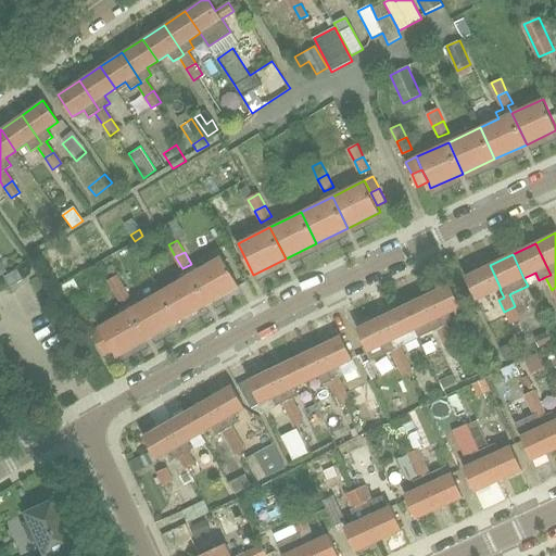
[(239,286),(222,255),(191,274),(190,274),(207,303),(239,286)]
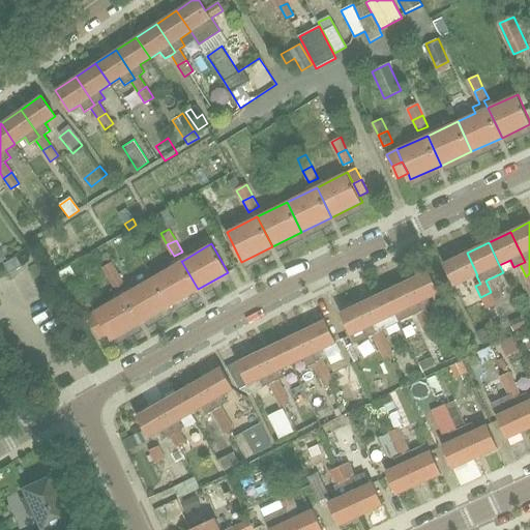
[(477,275),(467,253),(444,263),(454,286),(476,275),(477,275)]
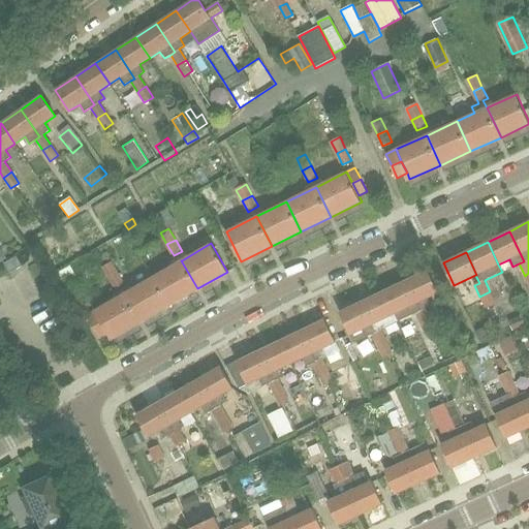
[(22,266),(16,256),(3,263),(9,273),(9,274),(22,267),(22,266)]
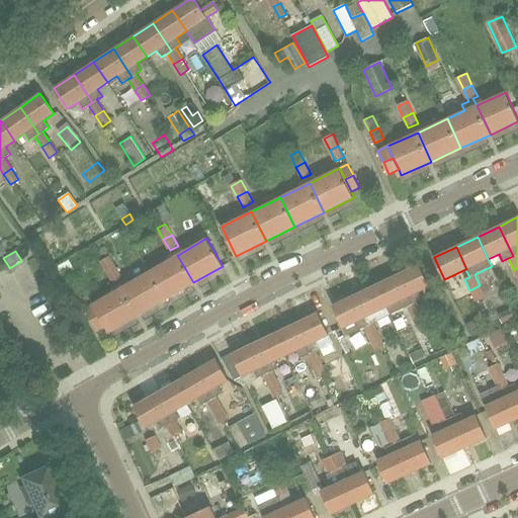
[(193,282),(177,255),(149,271),(165,298),(193,282)]
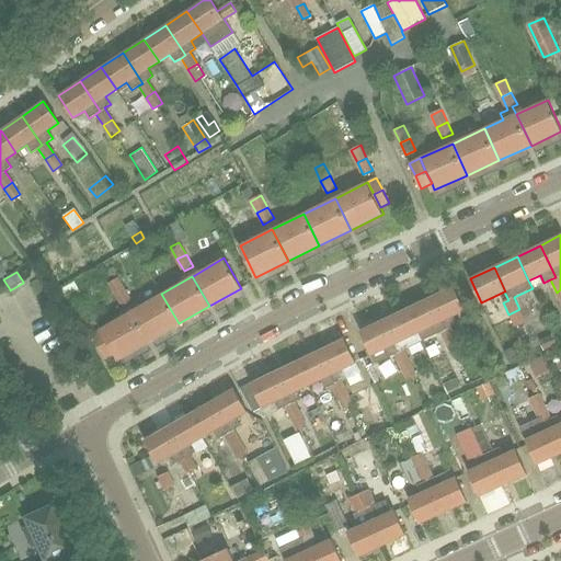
[(109,283),(115,295),(125,289),(117,277),(109,283)]
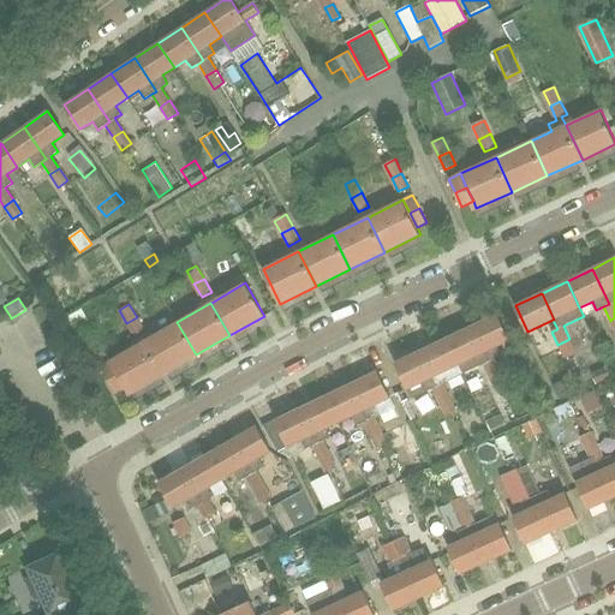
[(497,346),(511,340),(497,314),(472,326),(489,362),(483,364),(490,377),(501,372),(494,359),(501,356),(497,346)]
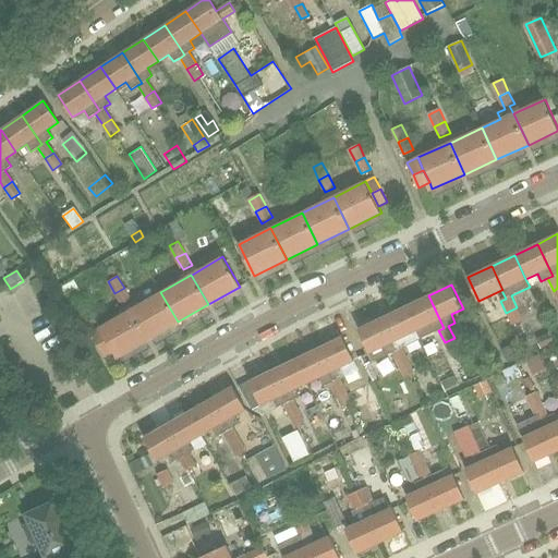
[(131,300),(124,288),(114,293),(121,304),(131,300)]
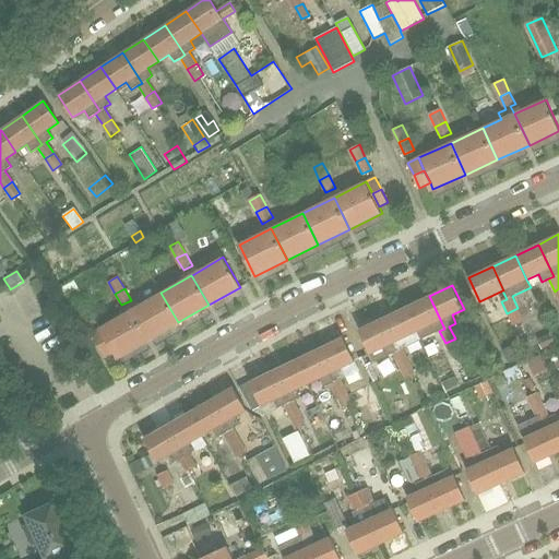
[(178,322),(161,293),(131,310),(147,340),(178,322)]
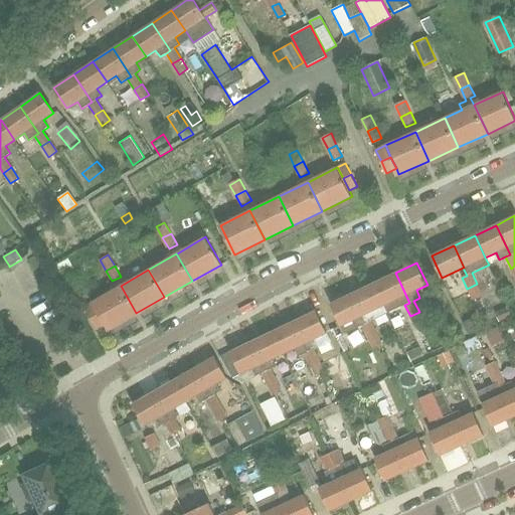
[(67,278),(73,289),(81,284),(75,273),(67,278)]
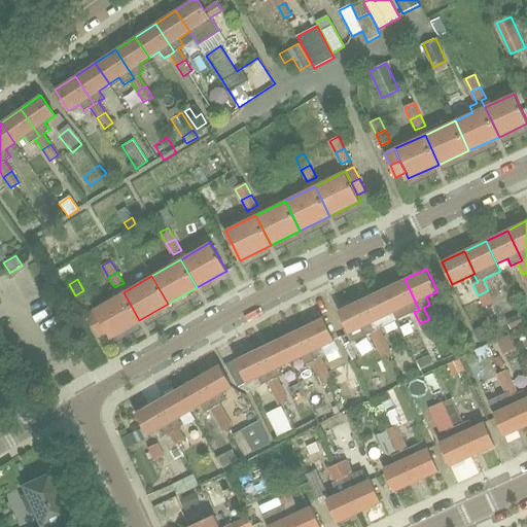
[(419,310),(405,279),(383,289),(397,320),(414,312),(419,310)]
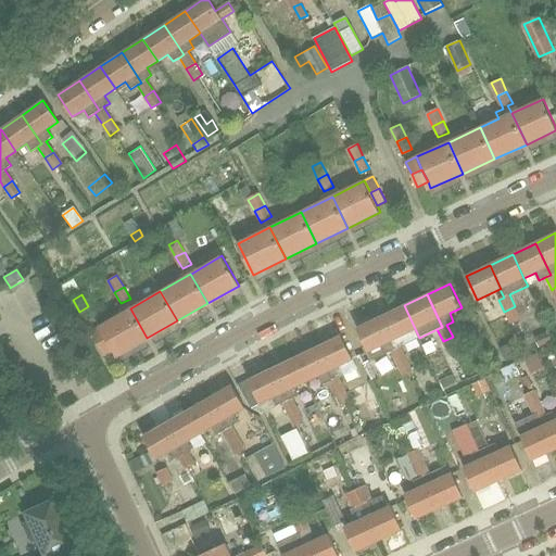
[(419,338),(404,305),(381,316),(396,348),(391,351),(397,363),(407,358),(401,346),(419,338)]
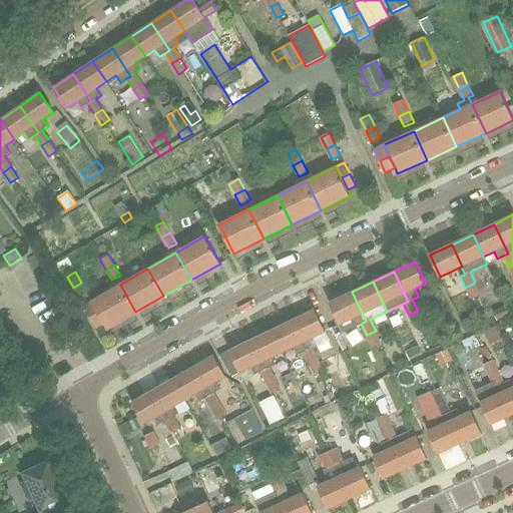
[(87,294),(81,283),(73,288),(79,299),(87,294)]
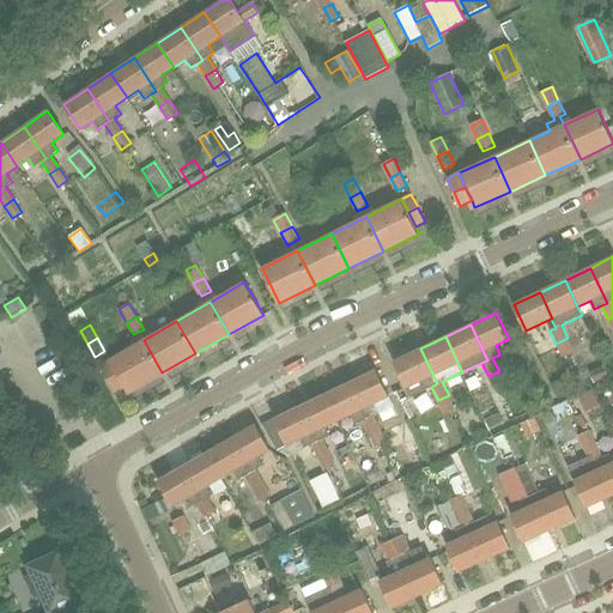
[(575,352),(568,338),(556,344),(563,357),(575,352)]
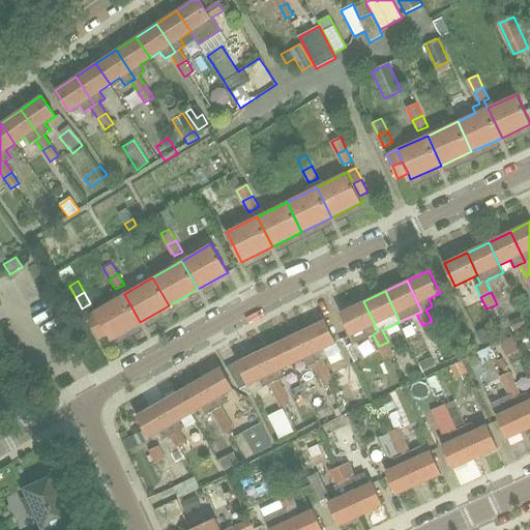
[(111,340),(140,322),(124,294),(94,311),(101,322),(108,333),(111,340)]
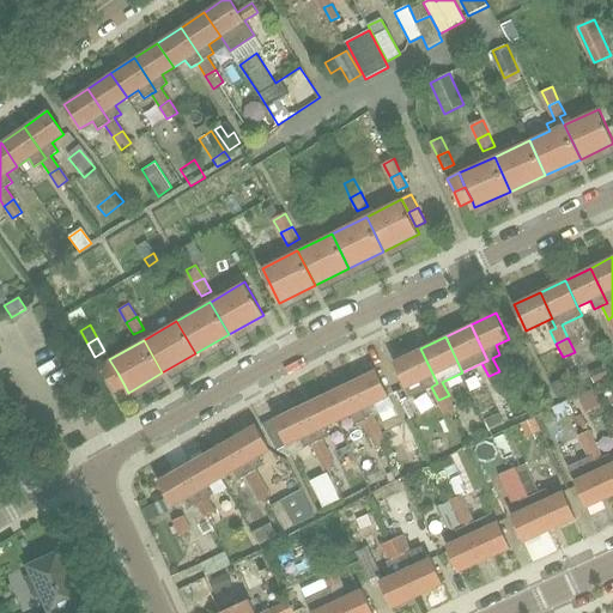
[(437,383),(420,349),(394,362),(411,396),(431,387),(437,383)]
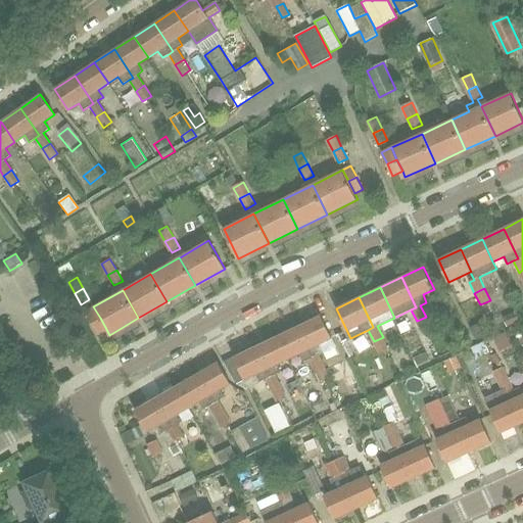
[(100,318),(93,306),(85,312),(91,323),(100,318)]
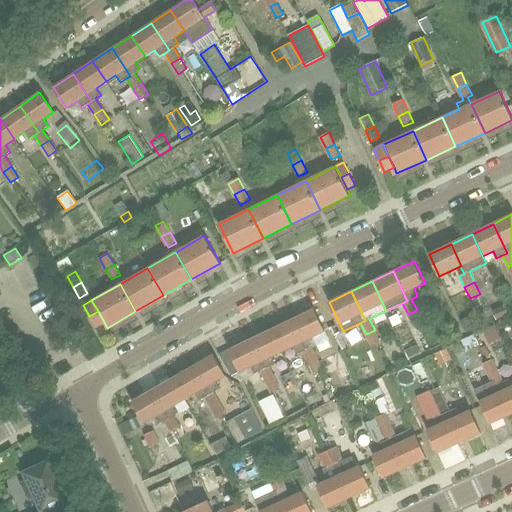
[(507,315),(503,306),(492,311),(496,320),(507,315)]
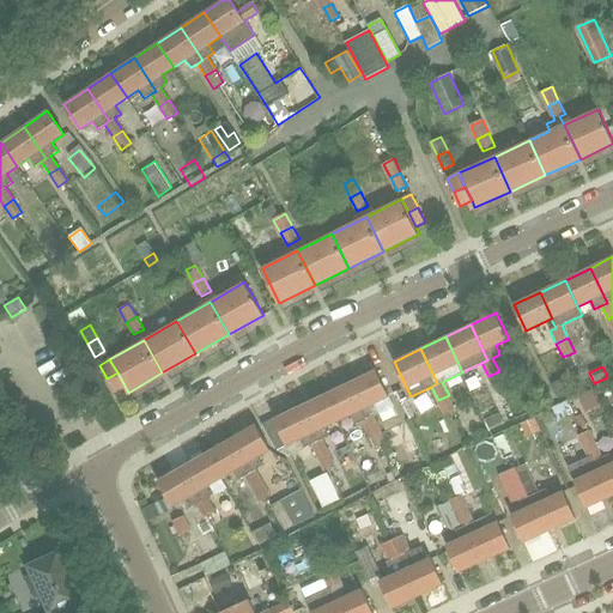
[(351,382),(363,408),(389,396),(377,370),(351,382)]
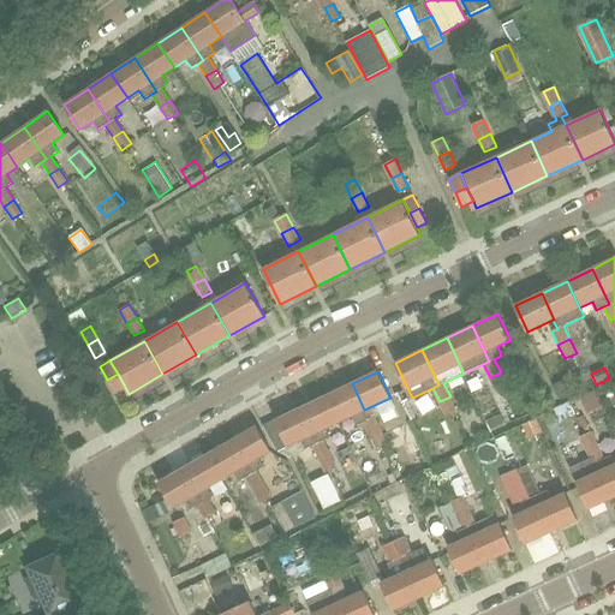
[(507,386),(501,372),(490,377),(496,390),(507,386)]
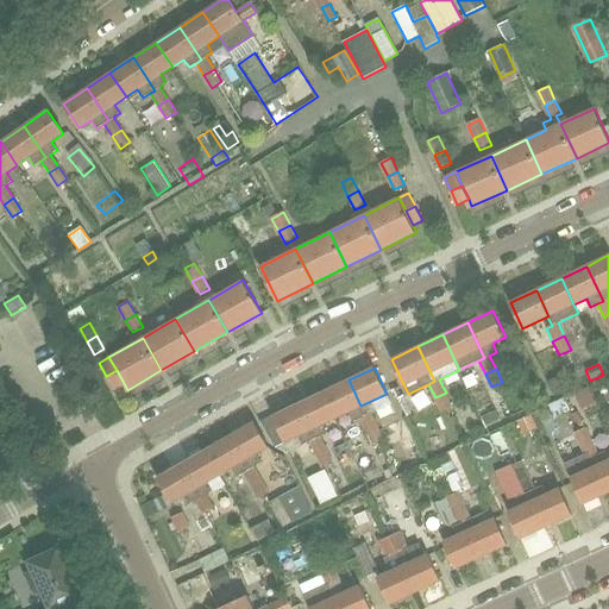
[(124,383),(117,370),(106,376),(114,389),(124,383)]
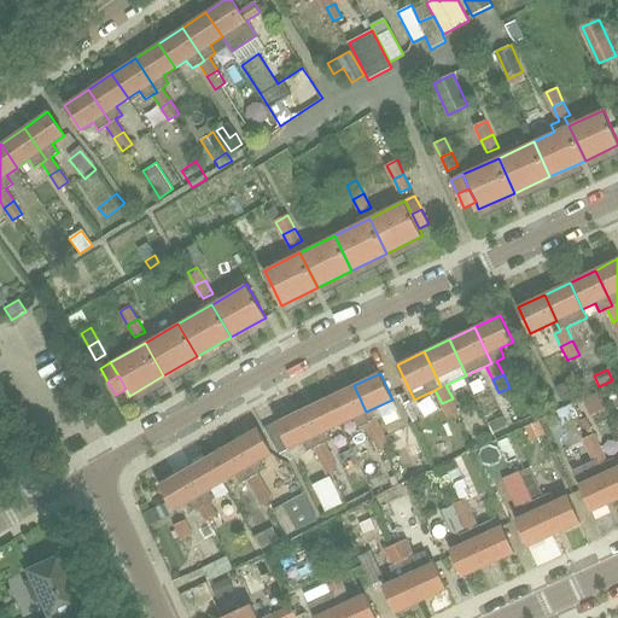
[(366,412),(354,385),(328,397),(340,424),(353,418),(357,429),(365,425),(371,421),(366,412)]
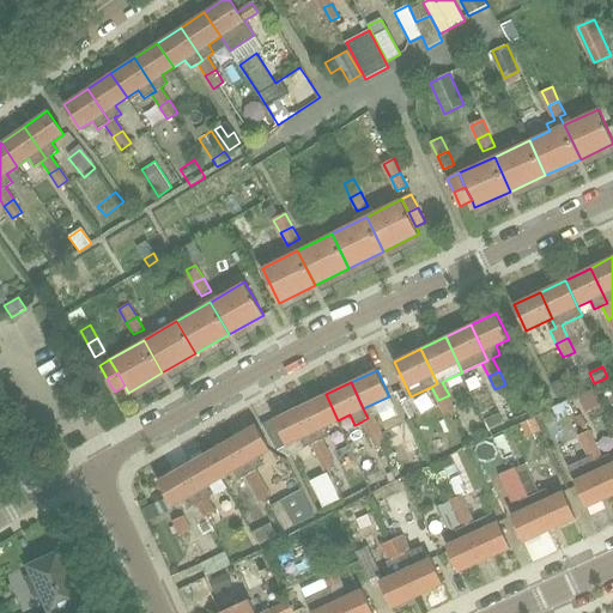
[(325,426),(338,420),(326,394),(301,406),(317,442),(313,443),(320,457),(329,453),(323,438),(329,436),(325,426)]
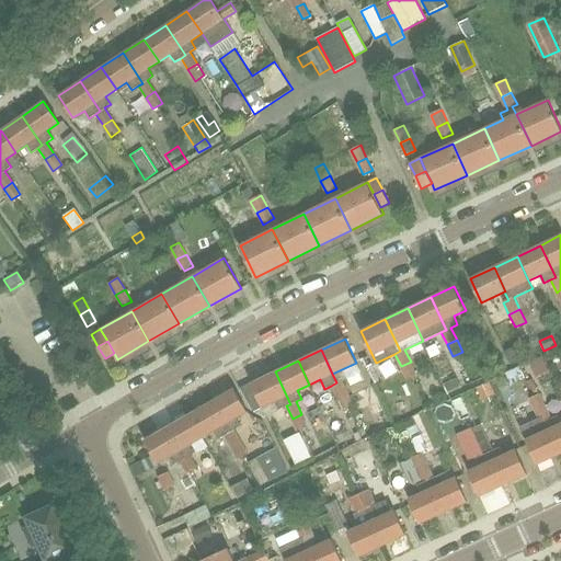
[(416,374),(411,362),(401,366),(407,378),(416,374)]
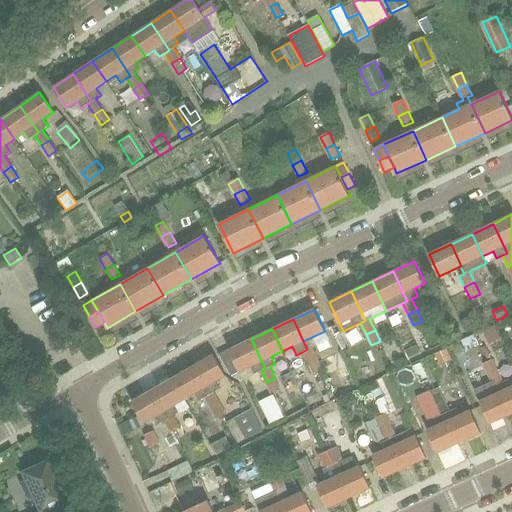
[(489,339),(500,364),(511,359),(500,333),(489,339)]
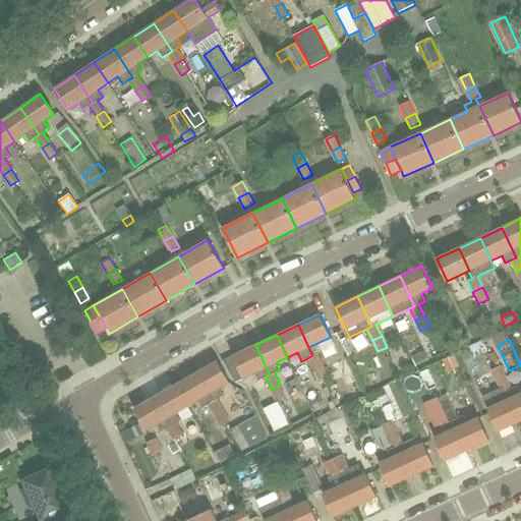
[(474,357),(487,351),(482,340),(469,347),(474,357)]
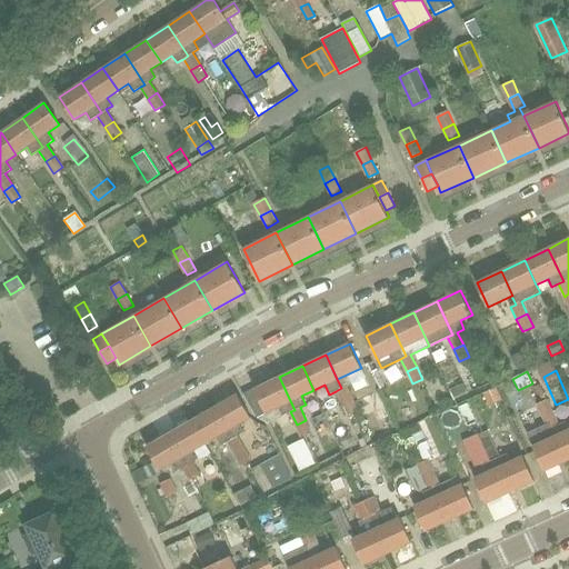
[(295,410),(279,377),(243,393),(257,416),(268,422),(290,411),(295,410)]
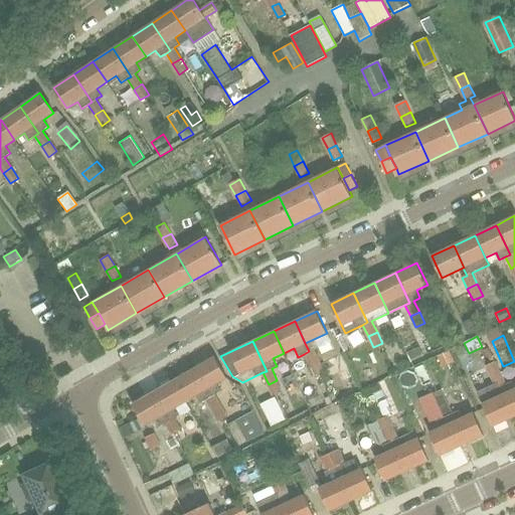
[(422,357),(418,348),(406,354),(411,362),(422,357)]
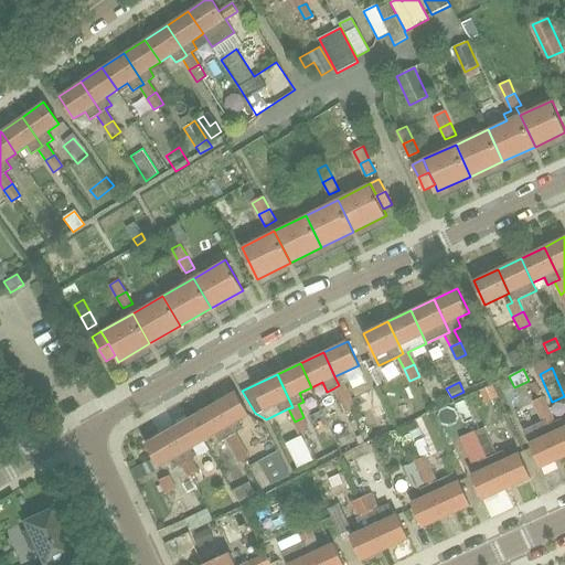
[(344,383),(339,385),(333,388),(339,401),(350,395),(344,383)]
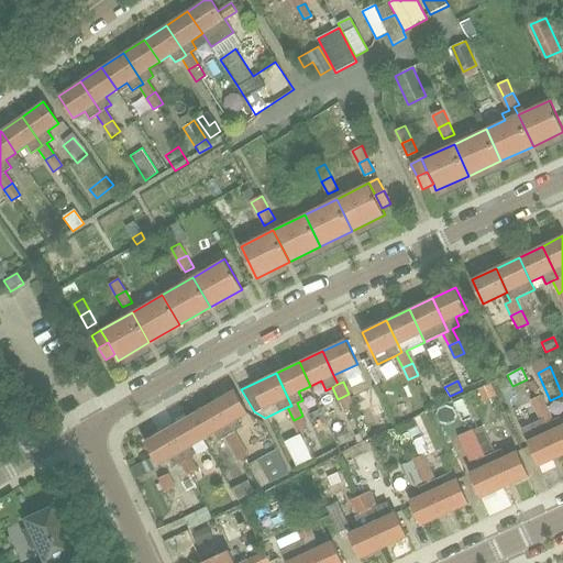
[(494,388),(473,399),(478,410),(500,399),(494,388)]
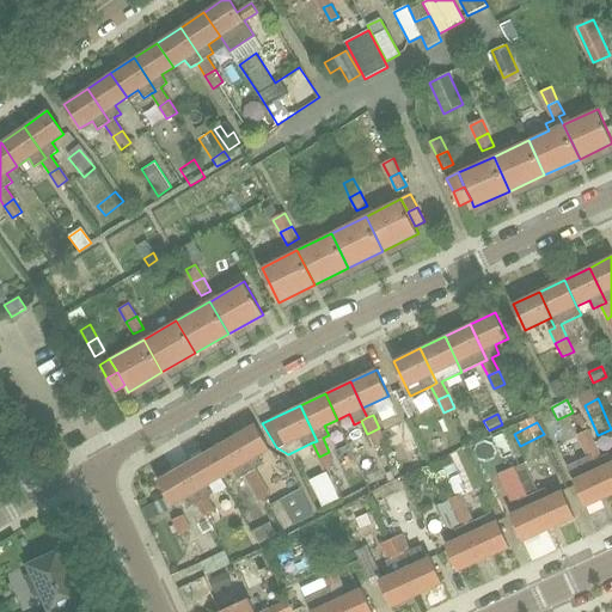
[(256,423),(231,438),(251,472),(246,475),(254,488),(263,482),(256,469),(263,465),(258,457),(270,448),(256,423)]
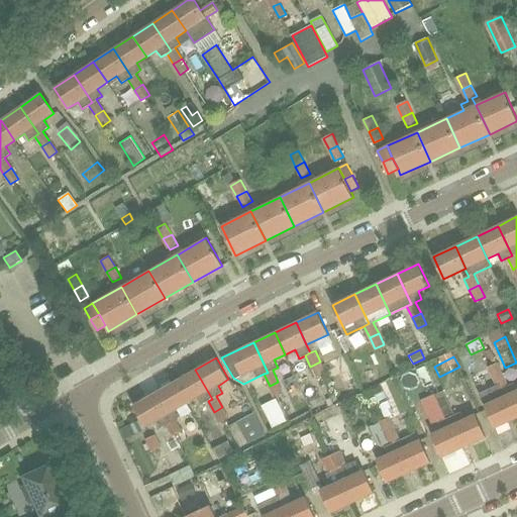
[(325,373),(322,366),(320,362),(310,367),(315,377),(325,373)]
